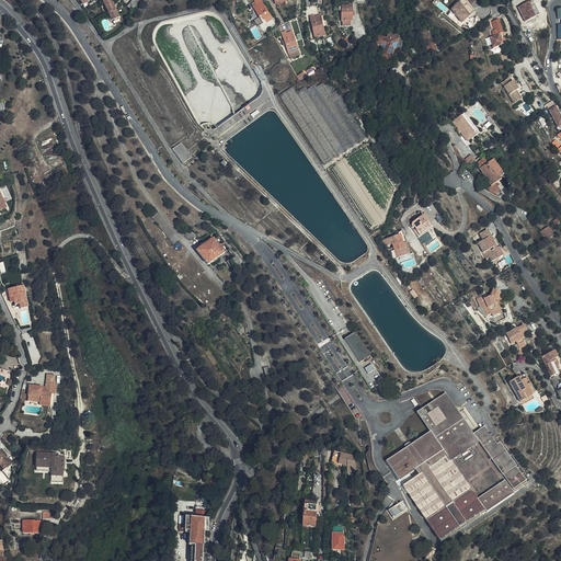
[(118,16),(109,0),(101,0),(112,20),(118,16)]
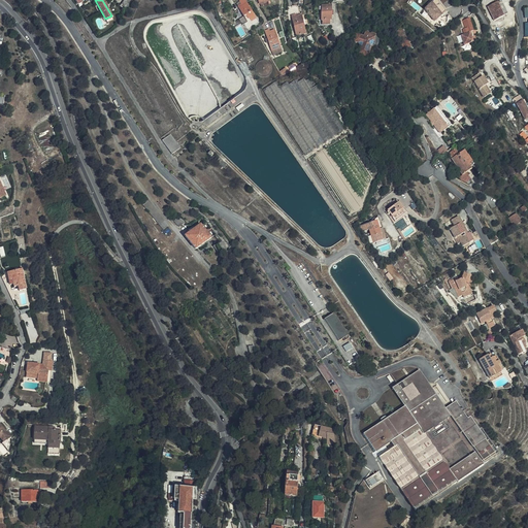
[(130,4),(132,0),(123,0),(119,5),(125,10),(130,4)]
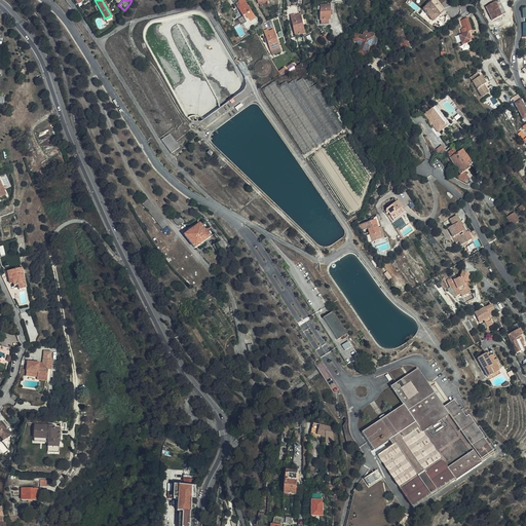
[(247,22),(242,24),(242,26),(241,26),(245,31),(253,26),(258,23),(243,0),(237,0),(240,4),(237,6),(247,22)]
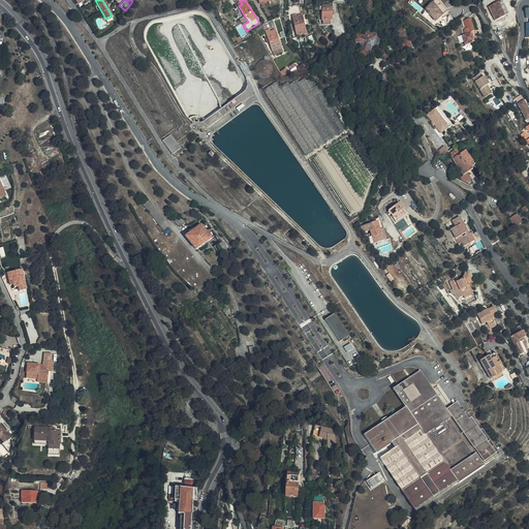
[(445,14),(447,12),(437,0),(436,0),(426,9),(436,21),(441,17),(448,25),(455,20),(450,16),(447,17),(445,14)]
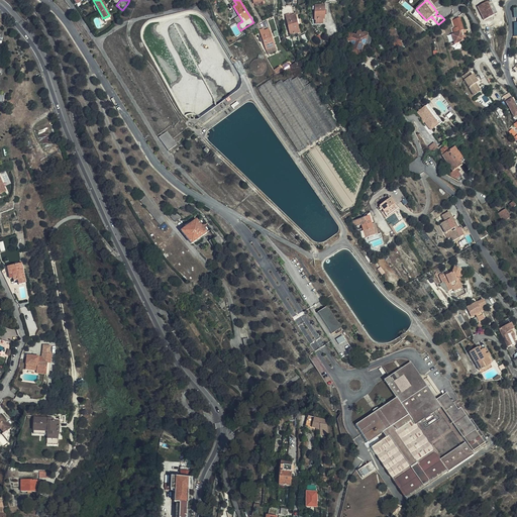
[(492,0),(488,2),(494,15),(498,13),(492,0)]
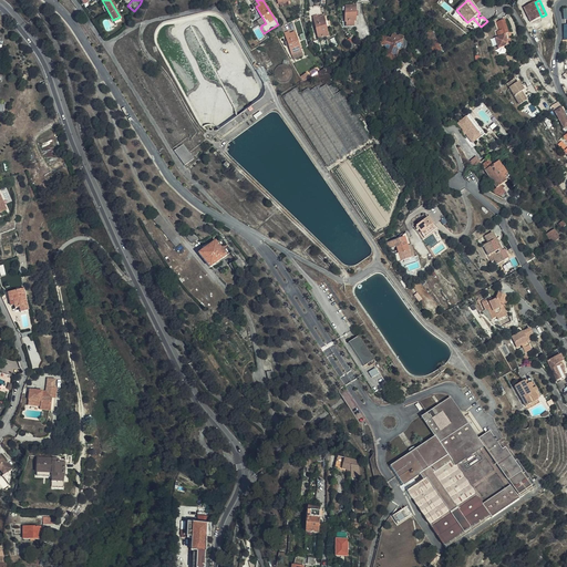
[(542,17),(535,2),(524,8),(531,22),(542,17)]
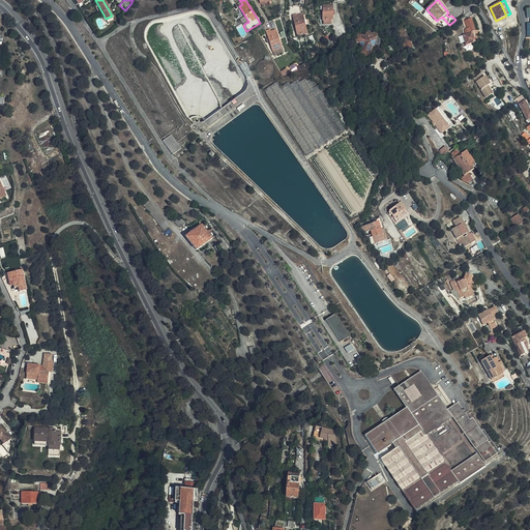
[(332,20),(332,5),(323,5),(323,20),(324,20),(324,24),(331,24),(331,20),(332,20)]
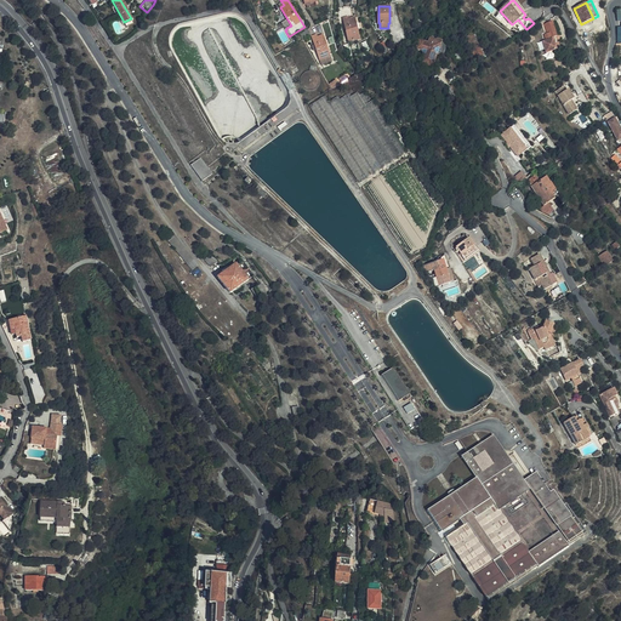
[(358,29),(362,28),(360,22),(358,23),(357,17),(348,20),(348,17),(343,17),(349,41),(360,39),(358,29)]
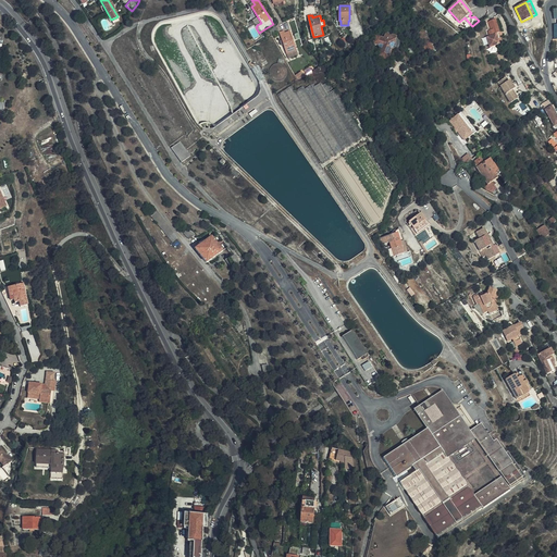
[(499,32),(498,29),(497,25),(496,20),(489,22),(491,29),(489,31),(490,36),(487,37),(491,47),(499,44),(497,38),(499,37),(498,33),(499,32)]
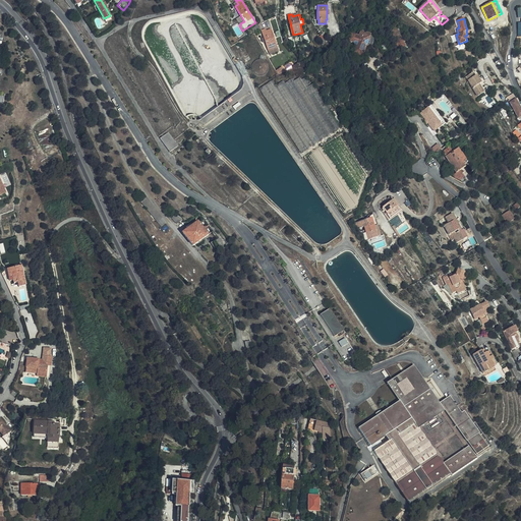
[(251,29),(254,33),(261,29),(258,24),(251,29)]
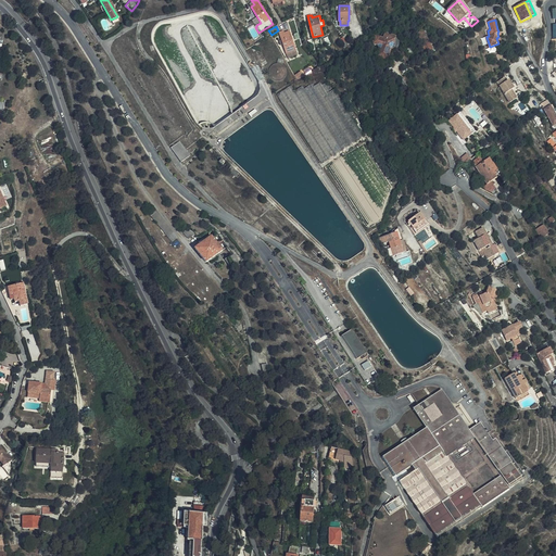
[(432,49),(422,30),(417,34),(427,51),(432,49)]
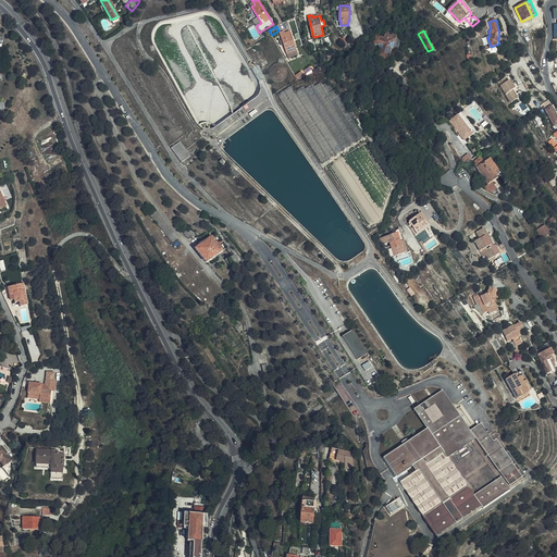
[(283,41),(287,53),(296,50),(291,32),(285,34),(284,32),(280,33),(283,41)]
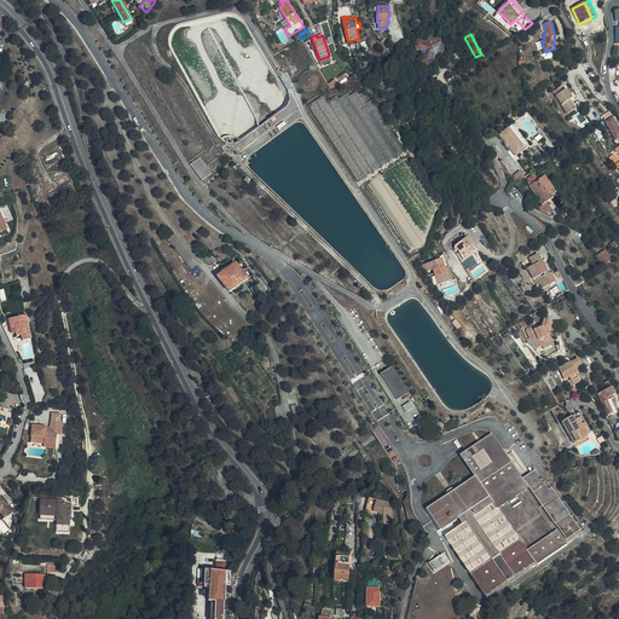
[(438,47),(440,41),(435,40),(433,41),(432,39),(429,38),(427,42),(418,40),(415,48),(421,50),(422,50),(426,51),(424,53),(423,55),(421,62),(432,65),(433,63),(432,61),(433,61),(435,56),(435,55),(438,55),(439,50),(438,47)]
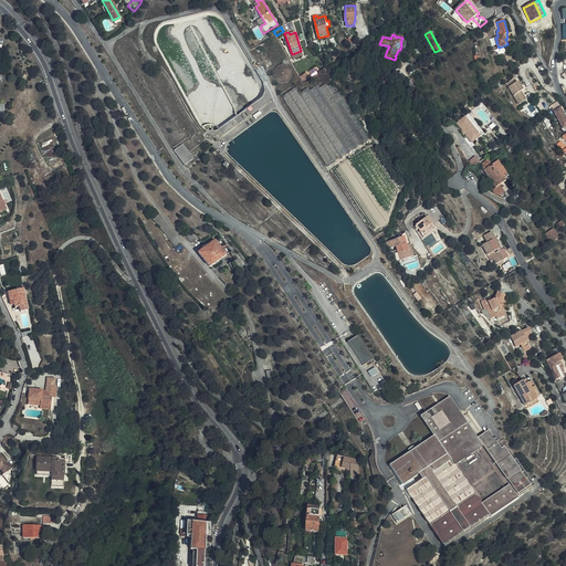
[(301,51),(292,54),(294,60),(303,56),(301,51)]
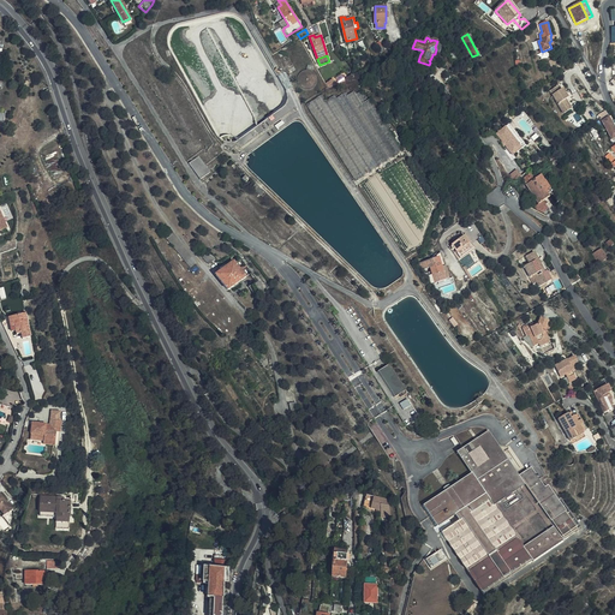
[(317,81),(317,78),(317,76),(315,73),(314,71),(315,66),(308,65),(306,70),(305,71),(304,71),(303,71),(302,72),(300,73),(299,76),(298,77),(298,79),(298,83),(299,87),(303,89),(305,90),(309,90),(311,90),(312,89),(315,88),(316,85),(317,83),(317,81)]
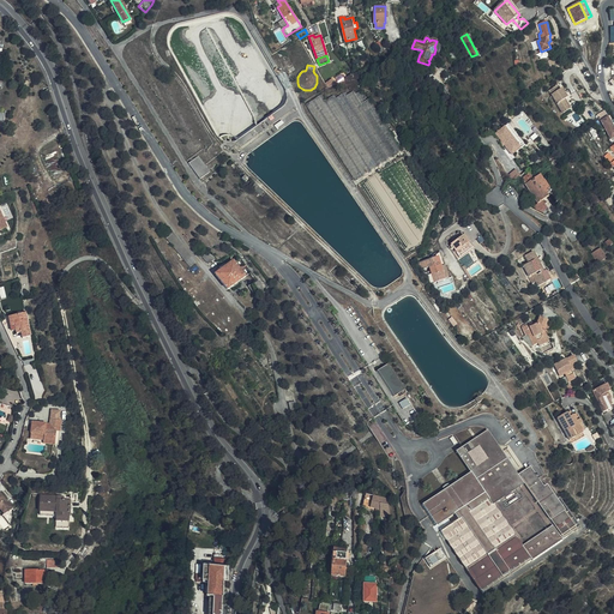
[(558,94),(555,90),(549,92),(564,114),(570,110),(563,97),(565,96),(561,91),(559,92),(558,94)]
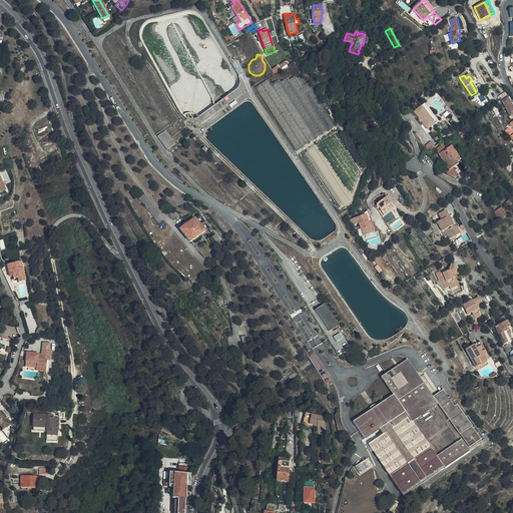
[(336,125),(309,83),(306,85),(300,77),(297,79),(296,77),(289,81),(287,78),(281,82),(279,80),(273,84),(269,79),(255,87),(297,151),(336,125)]
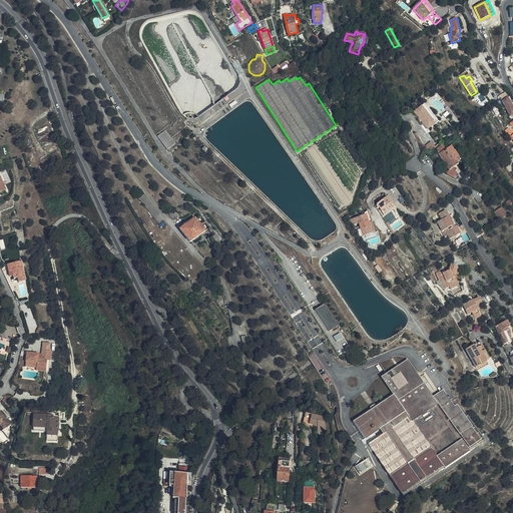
[(476,87),(472,80),(470,81),(476,92),(482,88),(479,85),(476,87)]
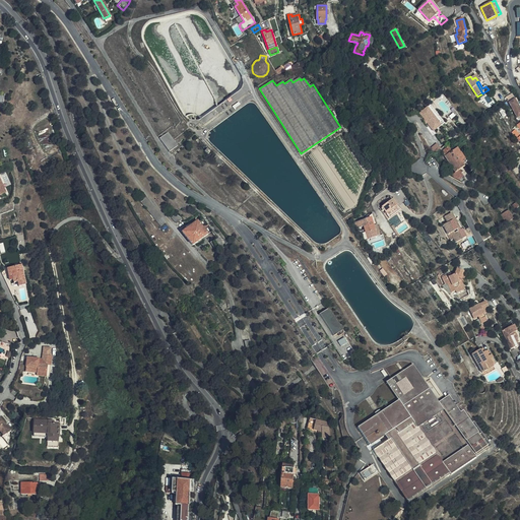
[(519,109),(515,100),(510,103),(517,117),(519,115),(519,109)]
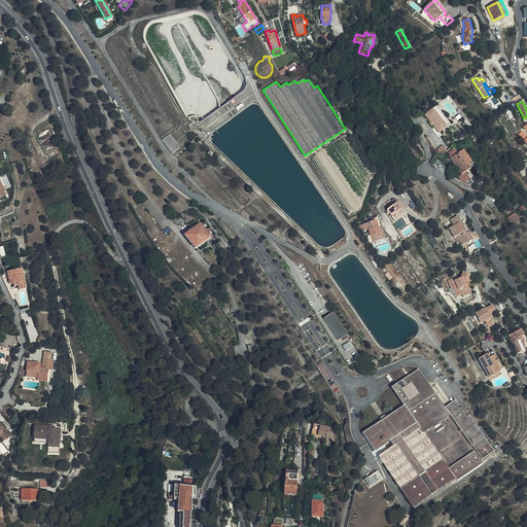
[(436,108),(433,110),(448,129),(451,127),(436,108)]
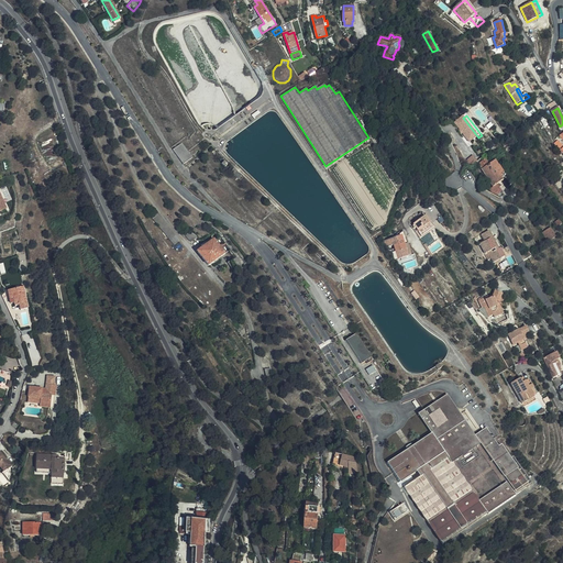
[(478,138),(463,118),(455,123),(462,131),(464,134),(471,143),(478,138)]
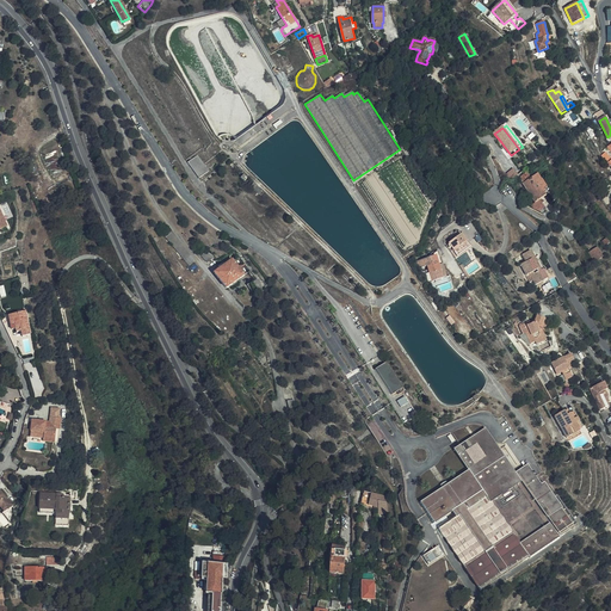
[(209,171),(197,155),(189,161),(187,162),(199,178),(202,177),(209,171)]
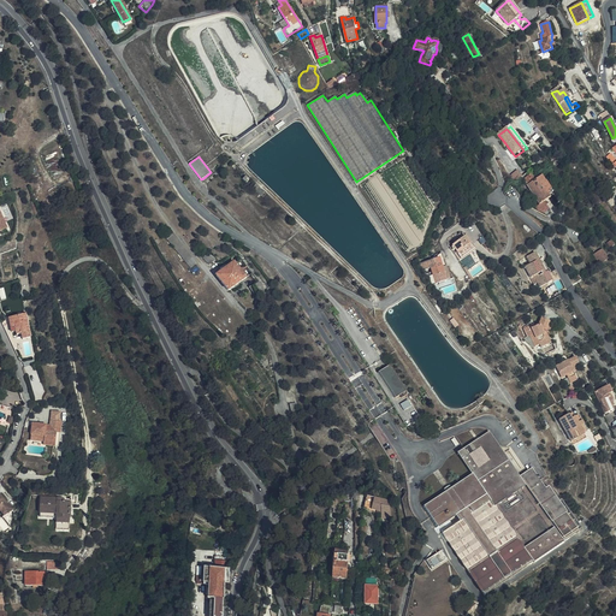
[(554,195),(542,176),(527,184),(540,203),(554,195)]
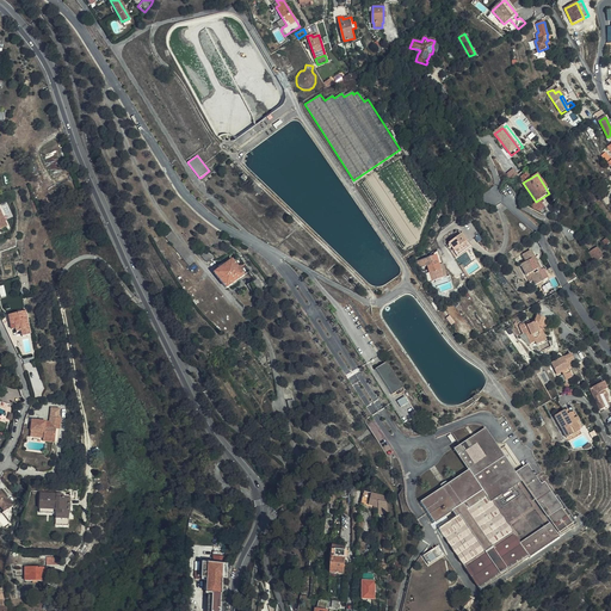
[(261,192),(253,184),(252,186),(260,193),(261,192)]
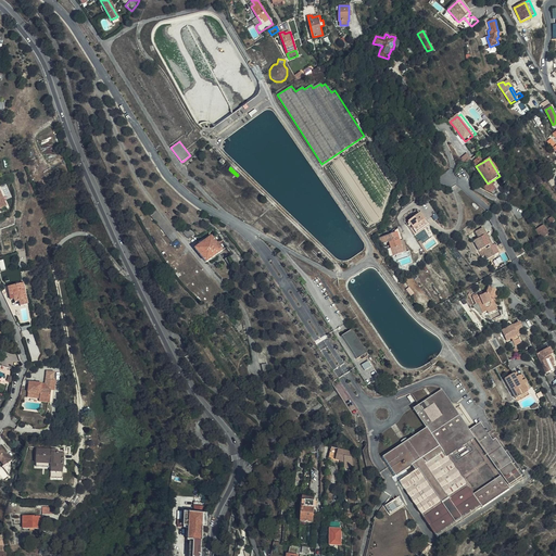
[(538,173),(534,176),(541,184),(544,180),(538,173)]
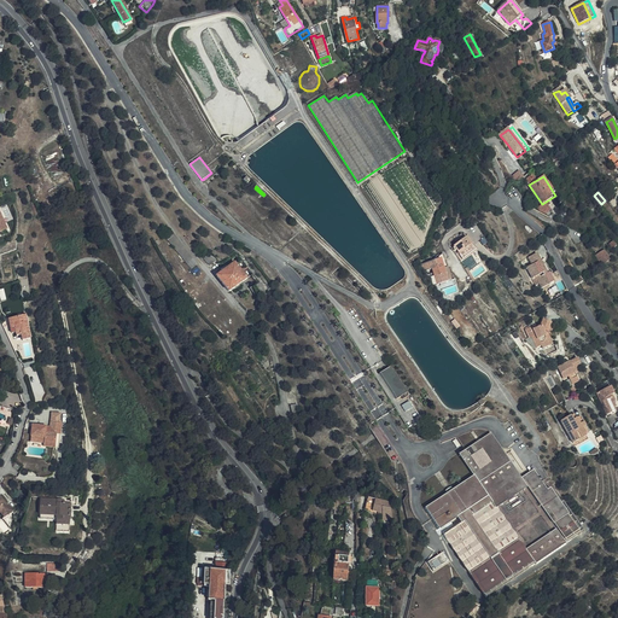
[(578,202),(573,193),(570,196),(567,198),(573,205),(578,202)]
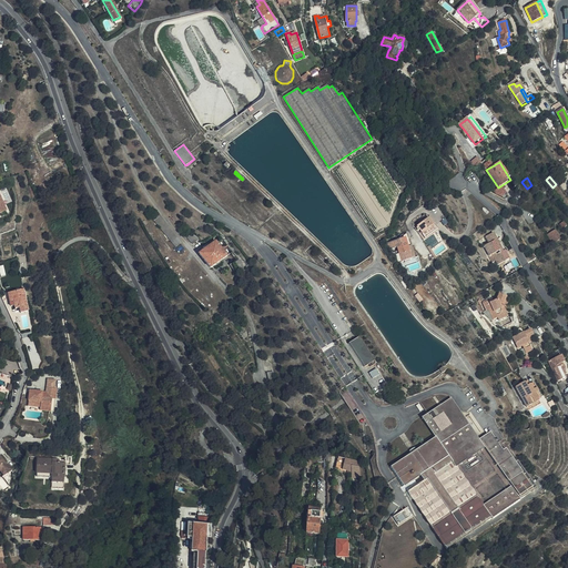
[(437,230),(429,217),(418,225),(426,237),(437,230)]
